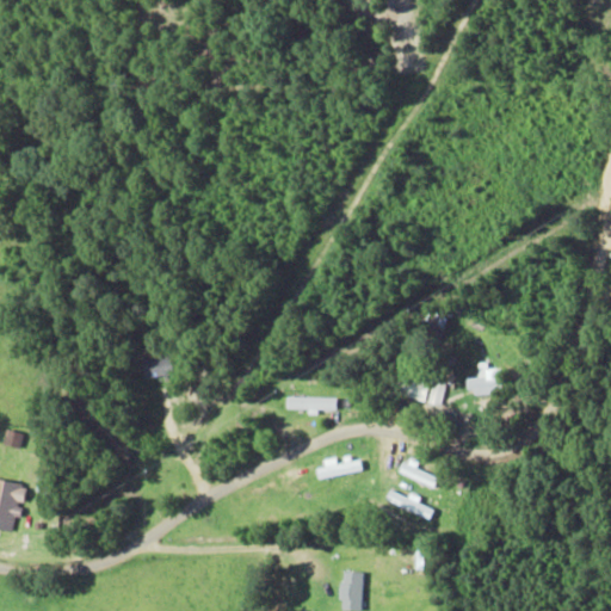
[(143,377),(171,376),(170,356),(142,357),(143,377)]
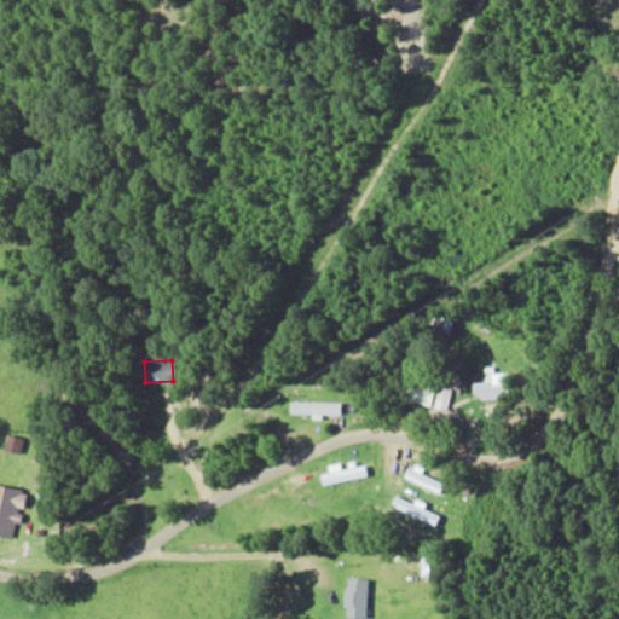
[(472,382),(472,398),(505,398),(504,372),(493,374),(492,366),(484,368),(484,382),(472,382)]
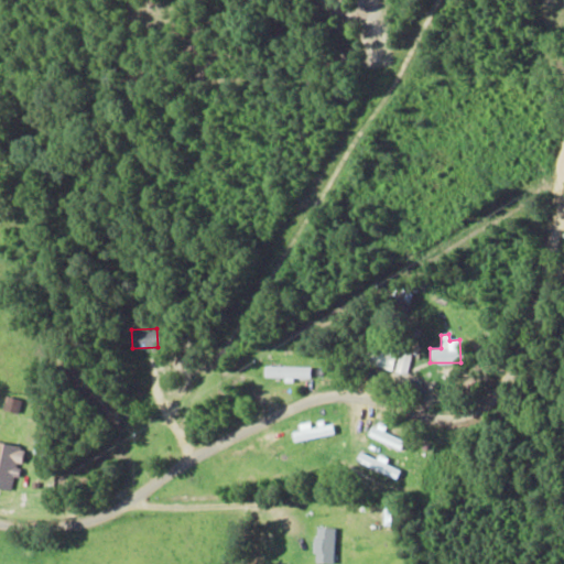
[(392,370),(397,353),(368,345),(364,364),(392,370)]
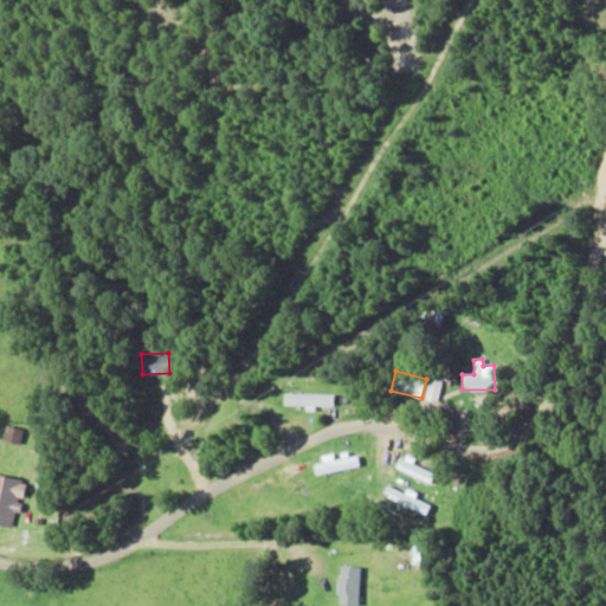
[(442,379),(426,379),(426,401),(440,401),(442,379)]
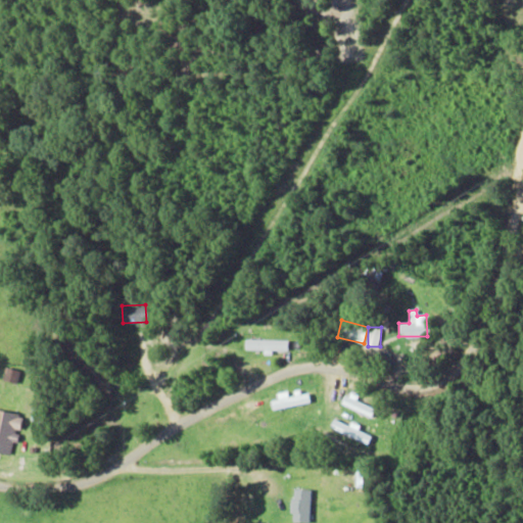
[(264,349),(264,351),(287,352),(287,340),(244,340),(244,349),(264,349)]
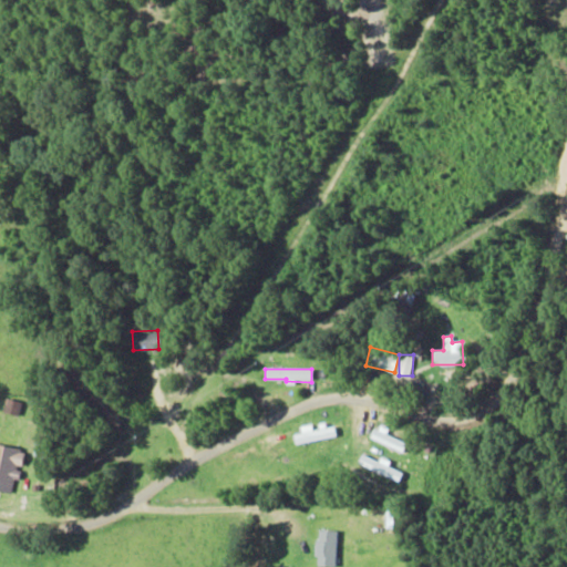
[(318,429),(317,424),(299,425),(300,433),(294,434),(294,442),(336,439),(334,426),(318,429)]
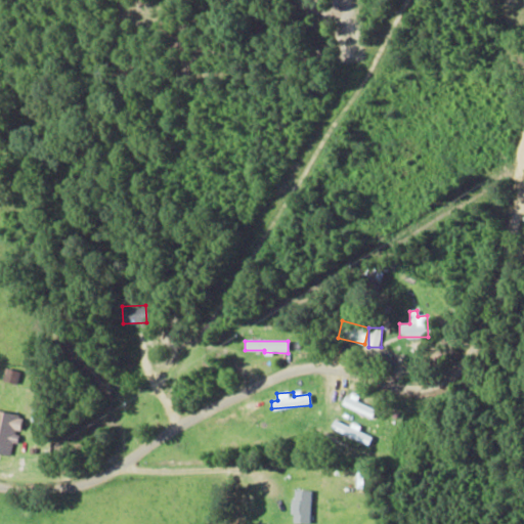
[(369,407),(345,396),(341,403),(365,416),(369,407)]
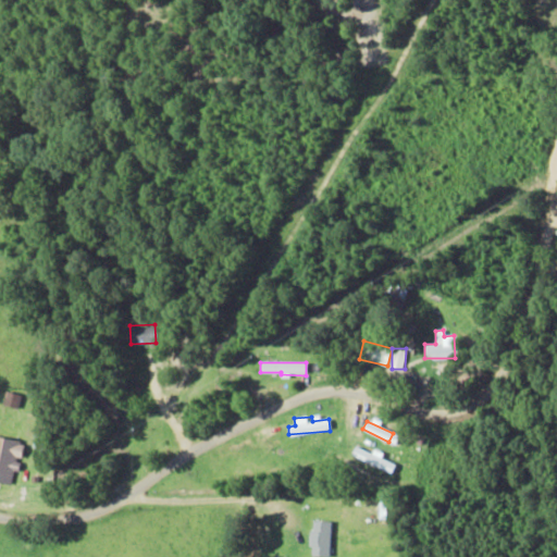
[(0,437),(0,482),(12,485),(17,459),(22,460),(25,442),(0,437)]
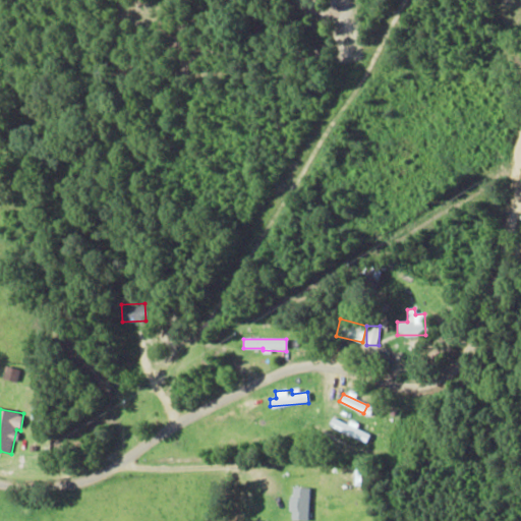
[(356,426),(332,416),(328,425),(365,442),(368,435),(355,428),(356,426)]
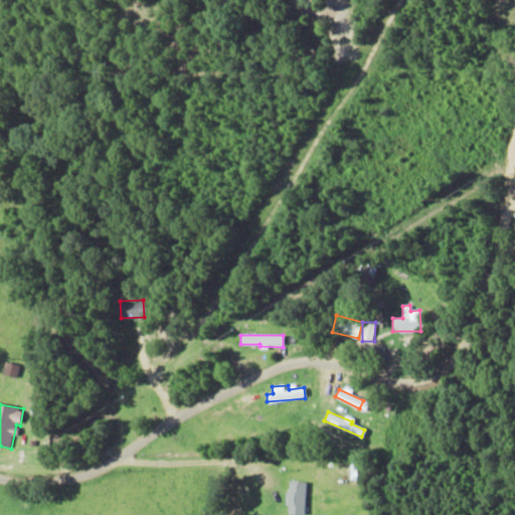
[(305,482),(287,481),(286,514),(304,514),(305,482)]
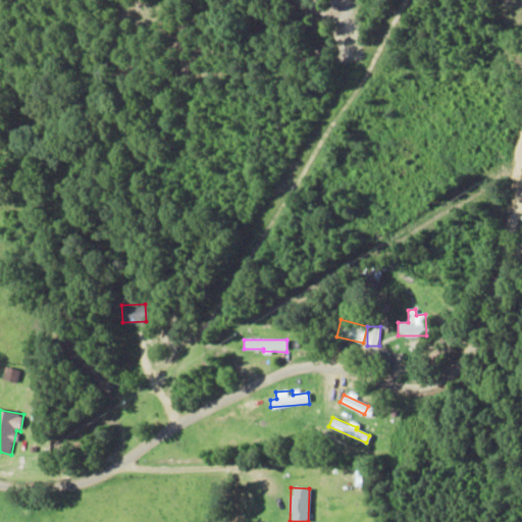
All buildings are outlined.
